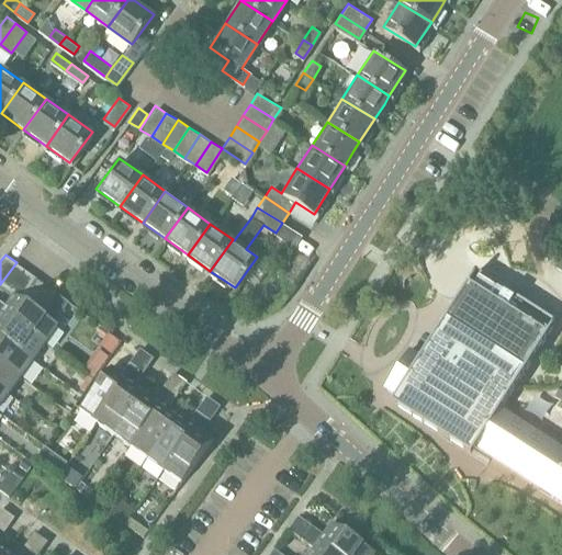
[(26,270),(17,262),(0,284),(11,292),(26,270)]
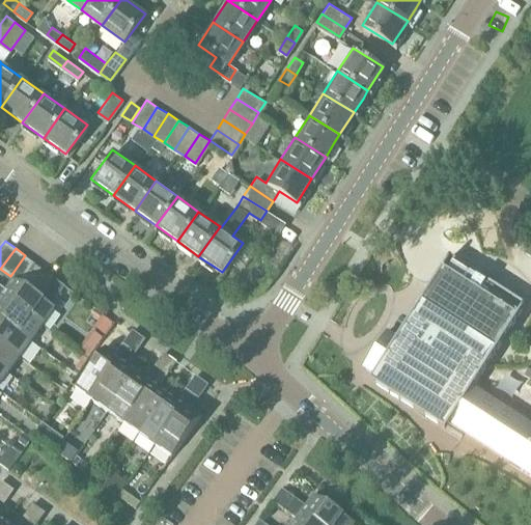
[(388,328),(365,364),(374,370),(368,379),(444,427),(450,418),(509,457),(508,459),(530,472),(530,419),(473,383),(525,302),(449,253),(397,333),(388,328)]
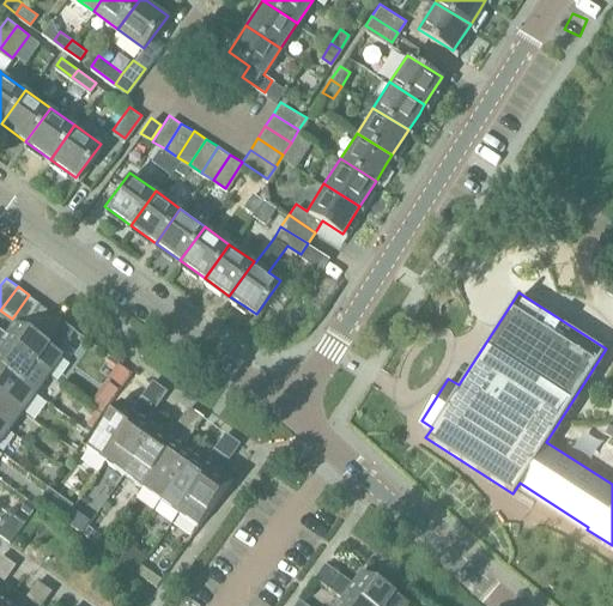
[(42,303),(29,295),(12,319),(24,327),(42,303)]
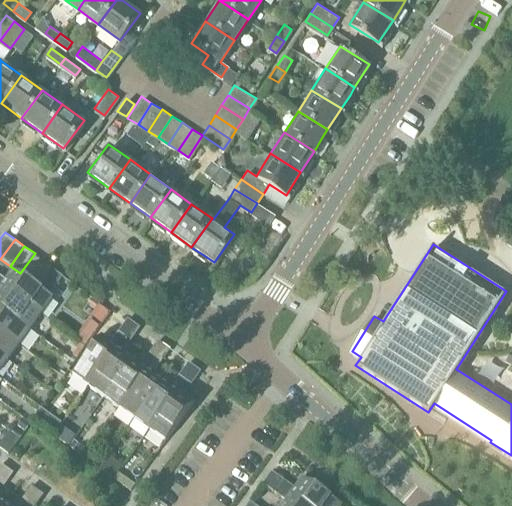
[(45,260),(35,253),(20,273),(31,281),(45,260)]
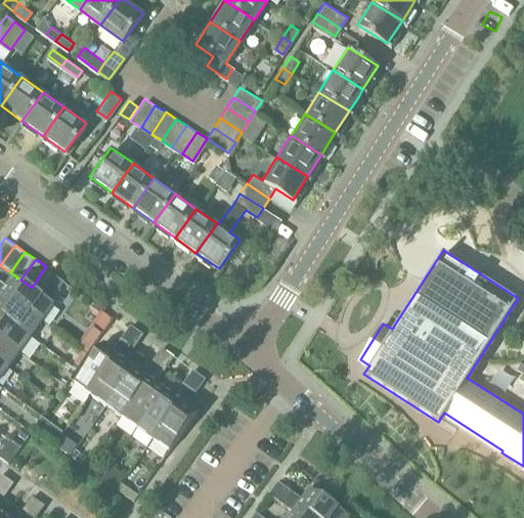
[(56,274),(46,266),(32,288),(42,295),(56,274)]
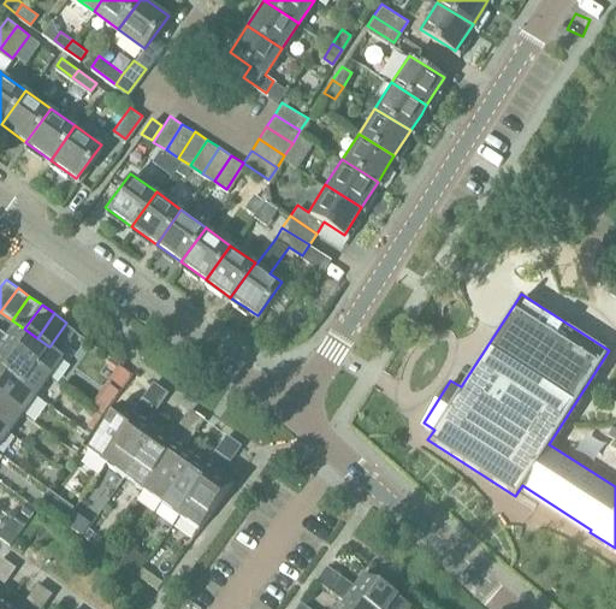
[(0,338),(48,373),(61,355),(49,347),(37,338),(24,329),(12,320),(5,332),(0,329),(0,338)]
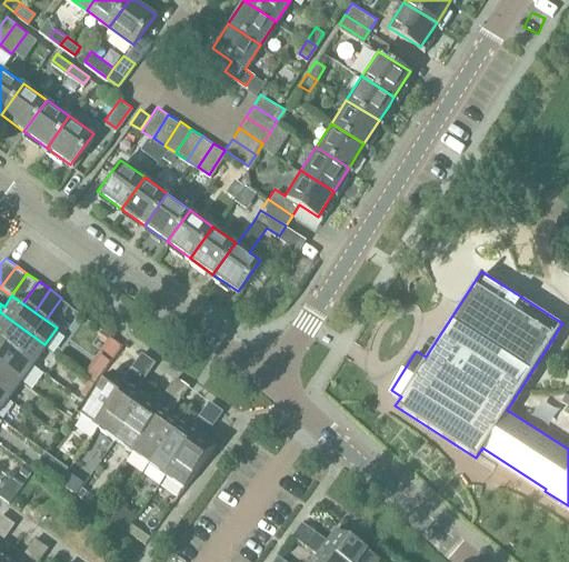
[(71,305),(61,298),(46,320),(57,328),(71,305)]
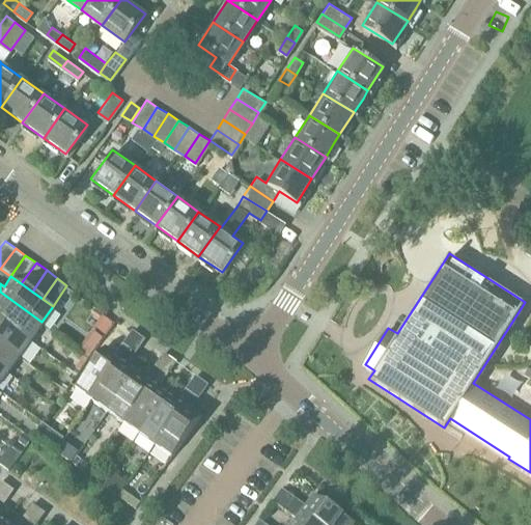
[(0,292),(0,316),(30,338),(42,322),(0,292)]
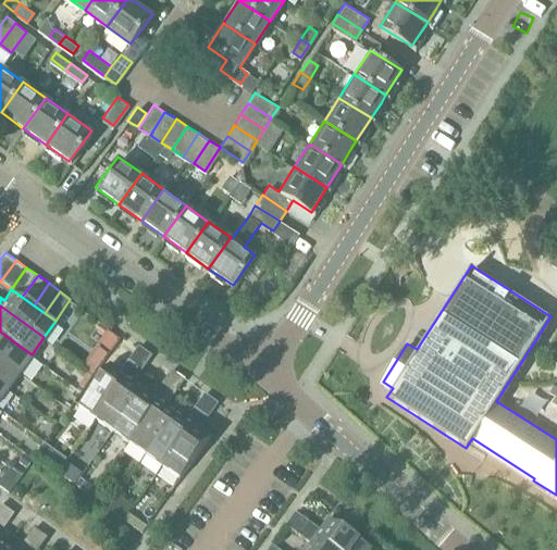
[(0,355),(20,371),(32,354),(0,332),(0,355)]
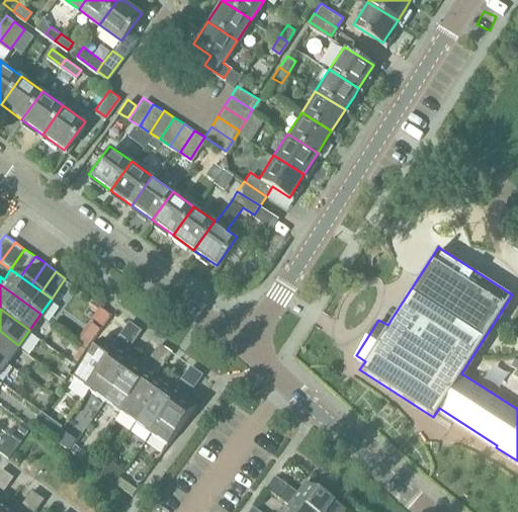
[(89,387),(135,323),(130,318),(112,342),(101,334),(72,374),(89,387)]
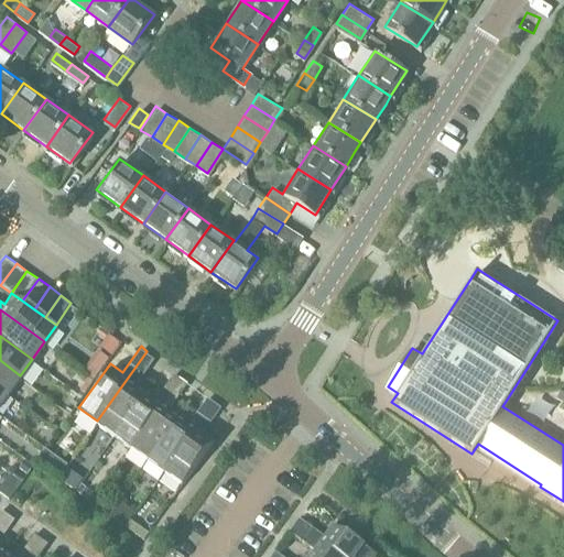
[(114,433),(145,389),(136,382),(154,356),(147,351),(97,421),(114,433)]
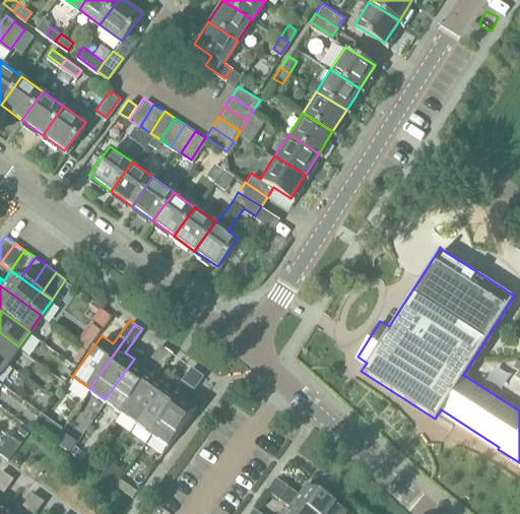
[(0,332),(0,356),(7,362),(18,346),(0,332)]
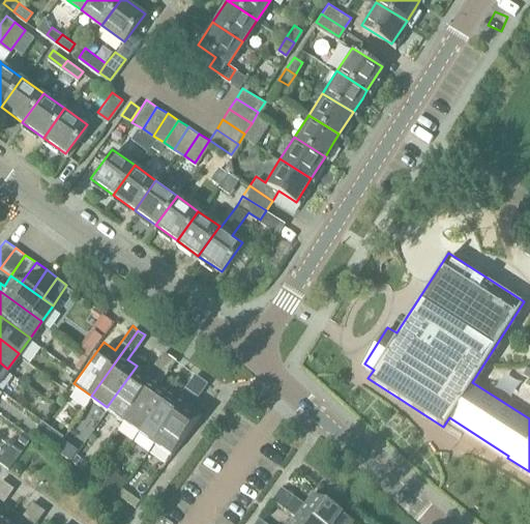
[(158,354),(171,364),(175,357),(163,348),(158,354)]
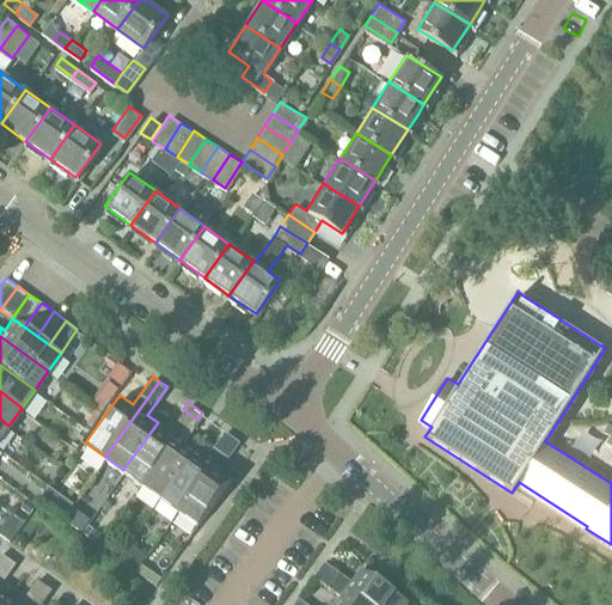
[(191,427),(197,420),(183,409),(167,429),(158,422),(123,470),(141,483),(184,422),(191,427)]
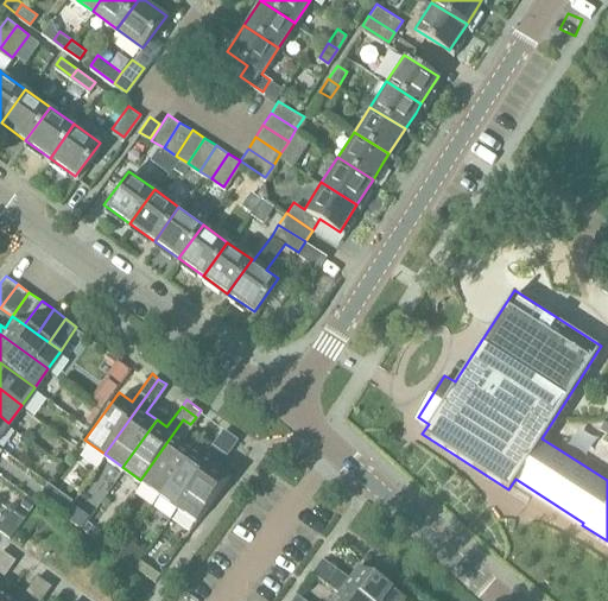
[(182,437),(190,424),(183,419),(140,480),(159,493),(192,445),(182,437)]
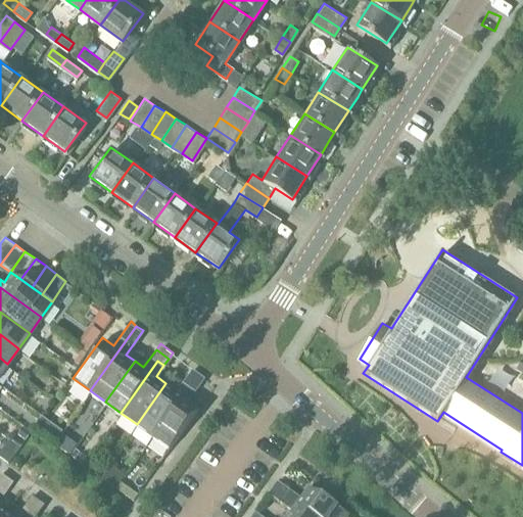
[(187,372),(200,381),(204,375),(191,367),(187,372)]
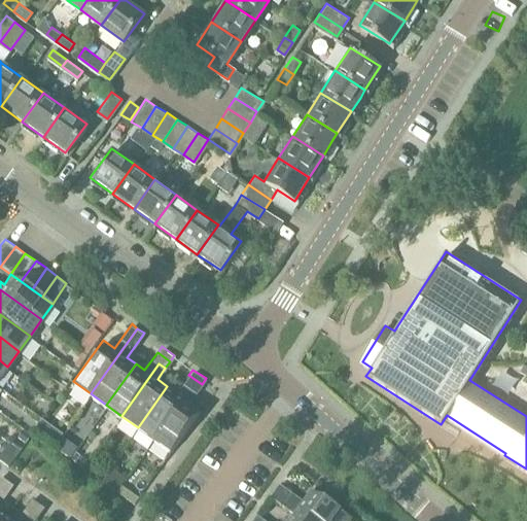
[(197,390),(202,384),(188,375),(176,392),(167,386),(138,427),(153,439),(191,386),(197,390)]
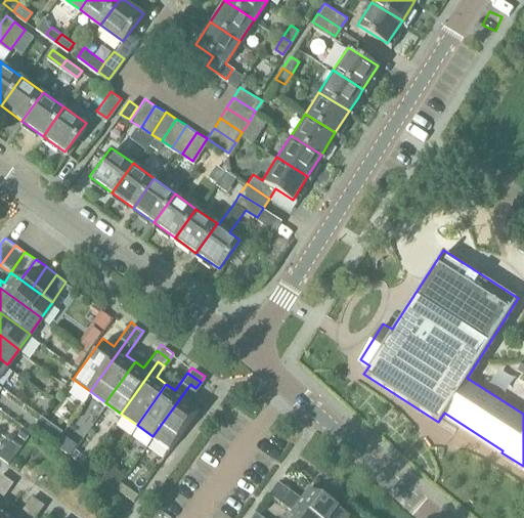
[(188,399),(195,388),(190,384),(153,436),(168,447),(198,406),(188,399)]
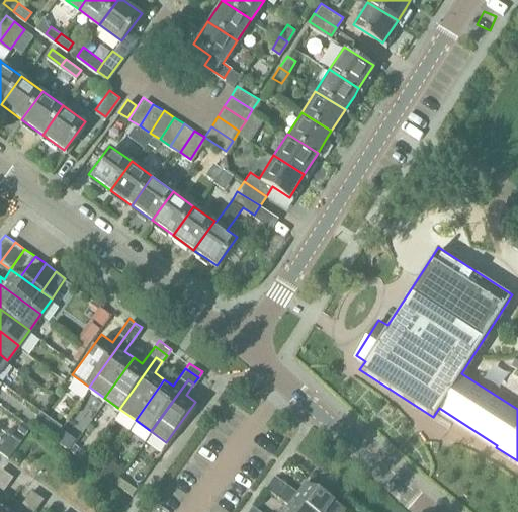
[(42,408),(32,421),(41,427),(51,415),(42,408)]
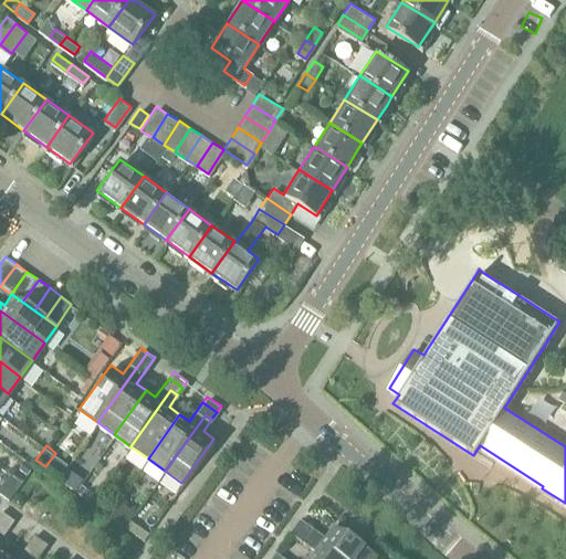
[(66,467),(60,476),(65,480),(72,471),(66,467)]
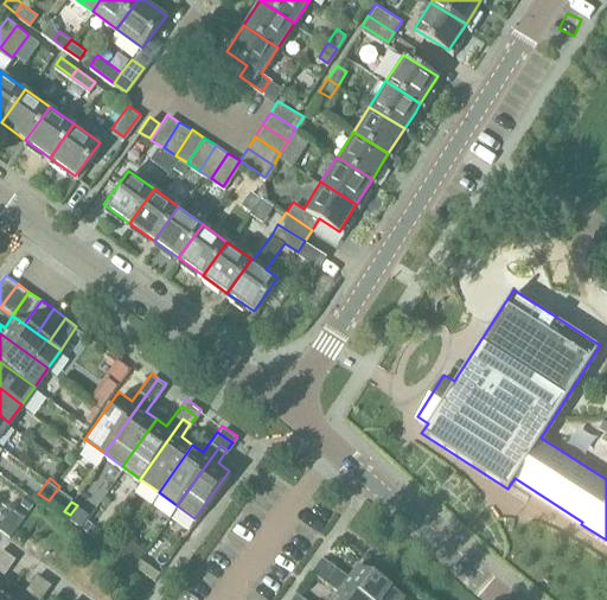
[(0,557),(8,565),(14,556),(0,546),(0,557)]
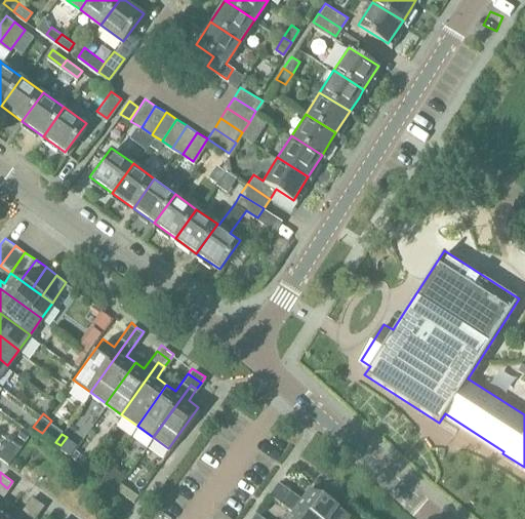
[(276,495),(284,484),(278,479),(269,490),(276,495)]
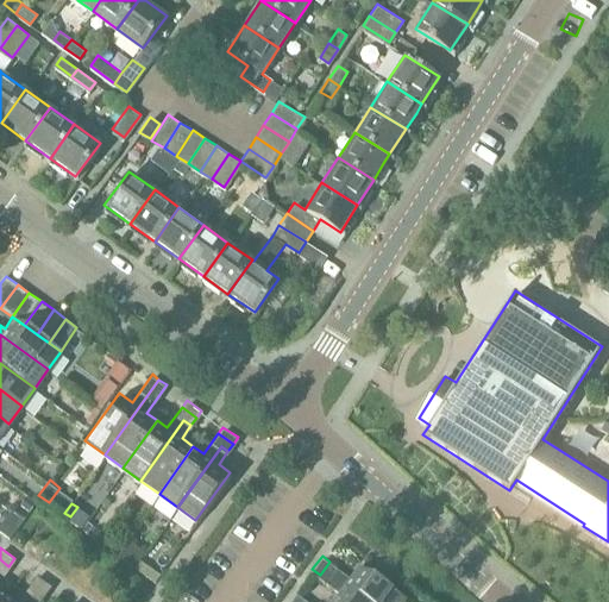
[(372,601),(333,574),(338,568),(330,562),(320,575),(339,589),(332,600),(334,601),(372,601)]
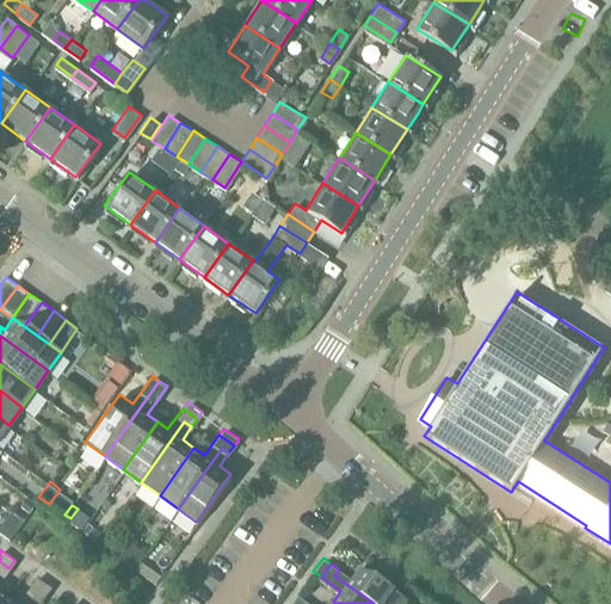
[(152,565),(146,573),(155,580),(155,579),(161,572),(152,565)]
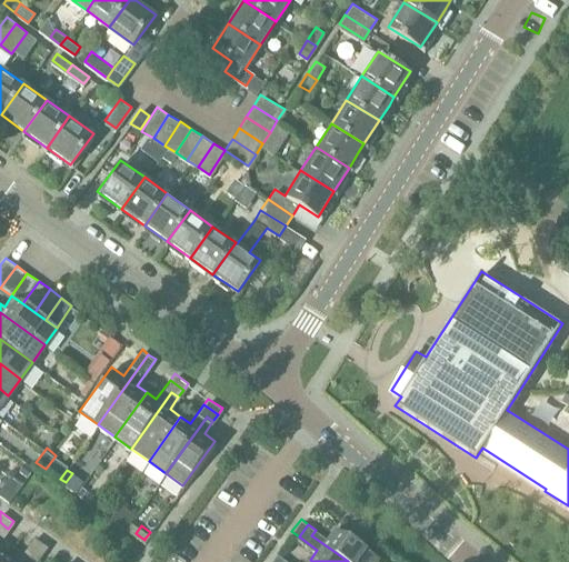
[(311,535),(348,561),(376,561),(379,558),(335,525),(326,537),(316,530),(311,535)]
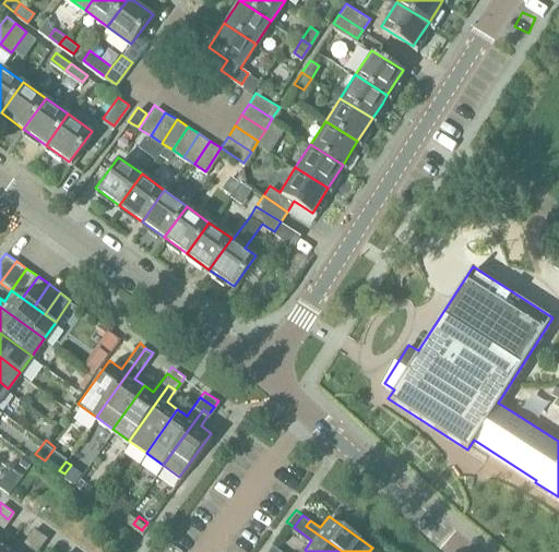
[(28,535),(40,543),(46,537),(33,528),(28,535)]
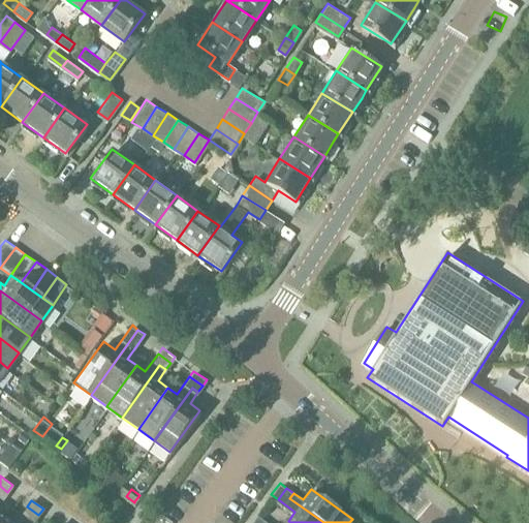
[(34,521),(38,515),(27,506),(23,513),(34,521)]
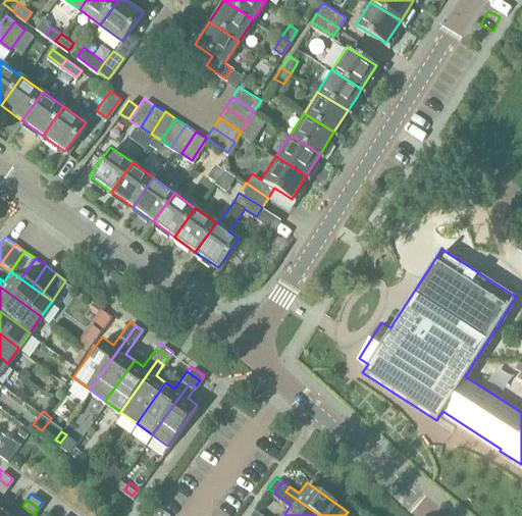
[(257,515),(261,512),(254,507),(247,515),(257,515)]
